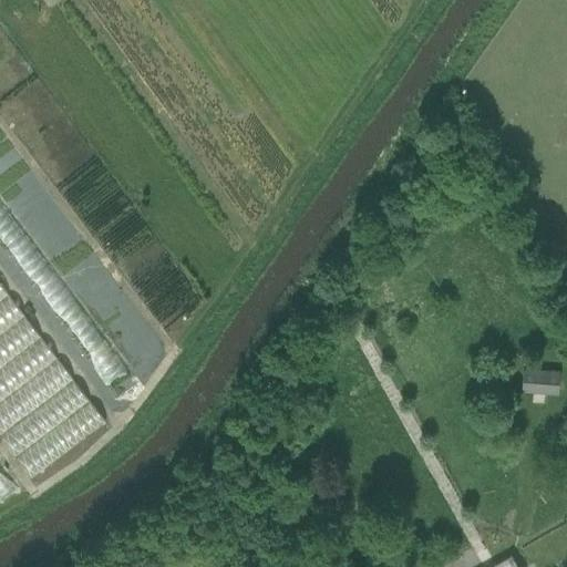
[(140,383),(0,203),(0,247),(119,400),(140,383)]
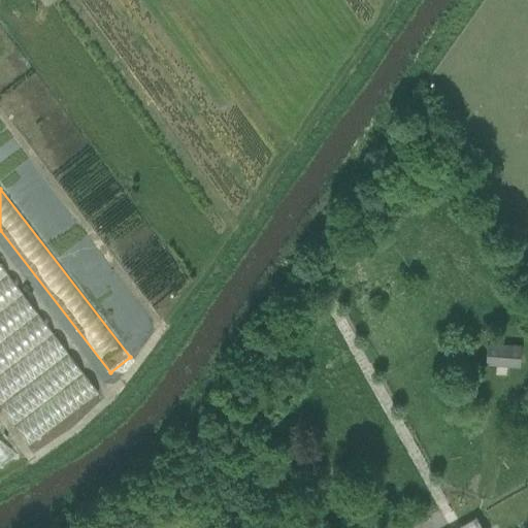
[(0,406),(30,446),(98,393),(0,264),(0,406)]
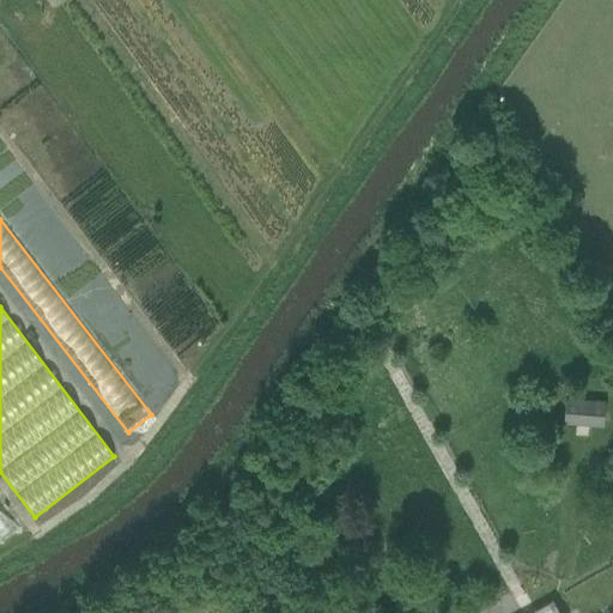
[(565,398),(563,423),(604,425),(605,400),(565,398)]
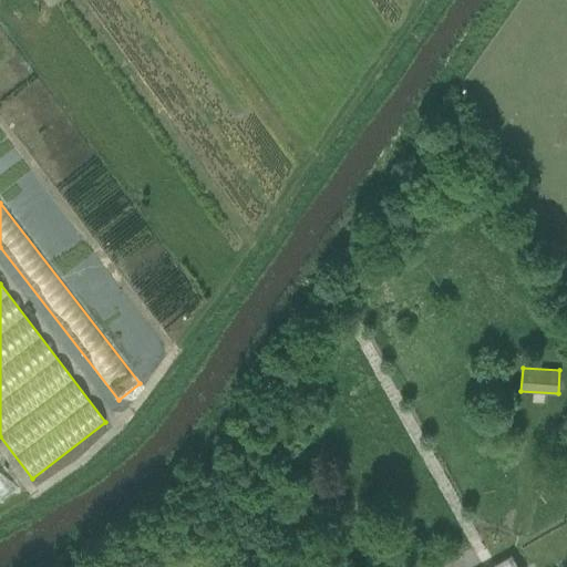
[(0,465),(0,501),(17,488),(0,465)]
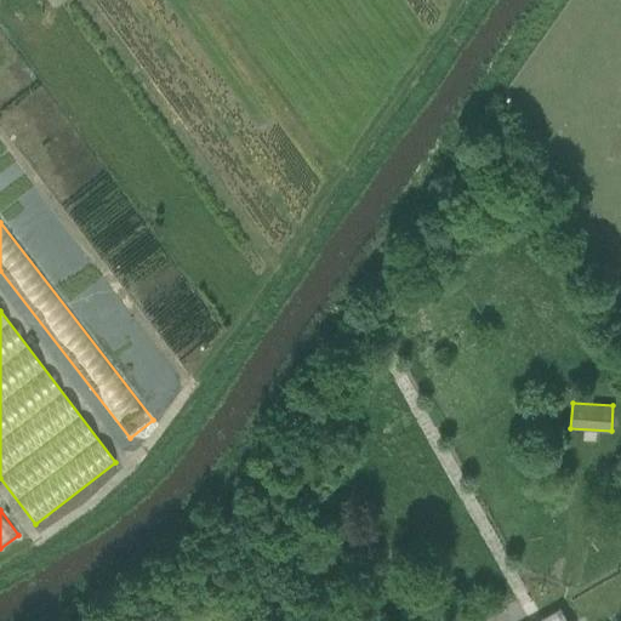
[(569,620),(559,604),(528,620),(569,620)]
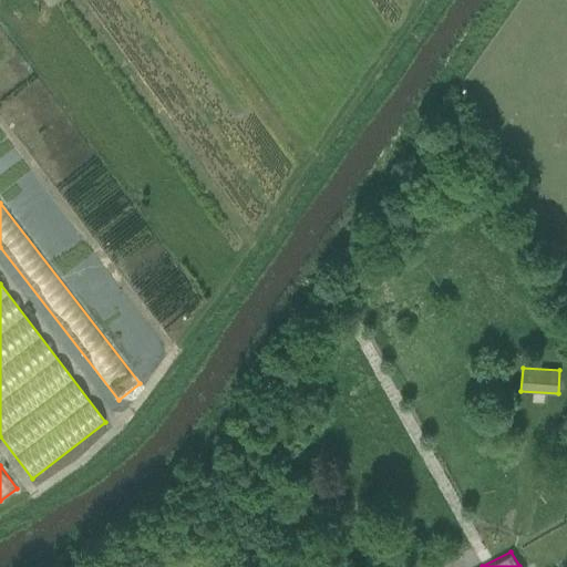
All buildings are outlined.
